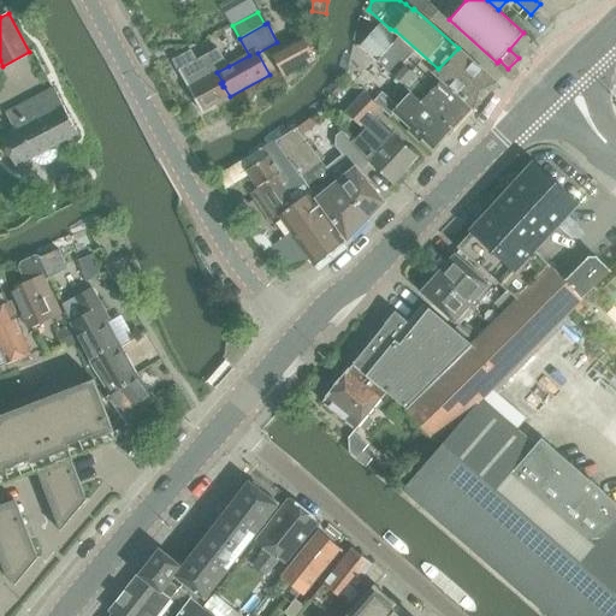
[(475,108),(434,72),(422,61),(413,72),(403,64),(413,53),(380,24),(360,47),(406,88),(404,90),(409,95),(412,93),(452,130),(455,132),(475,108)]
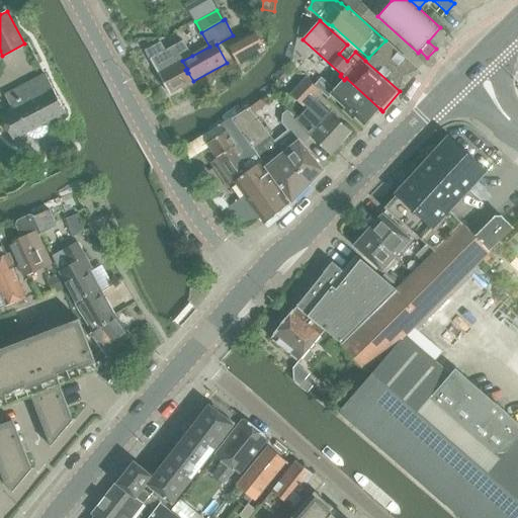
[(266,50),(255,29),(229,44),(239,64),(266,50)]
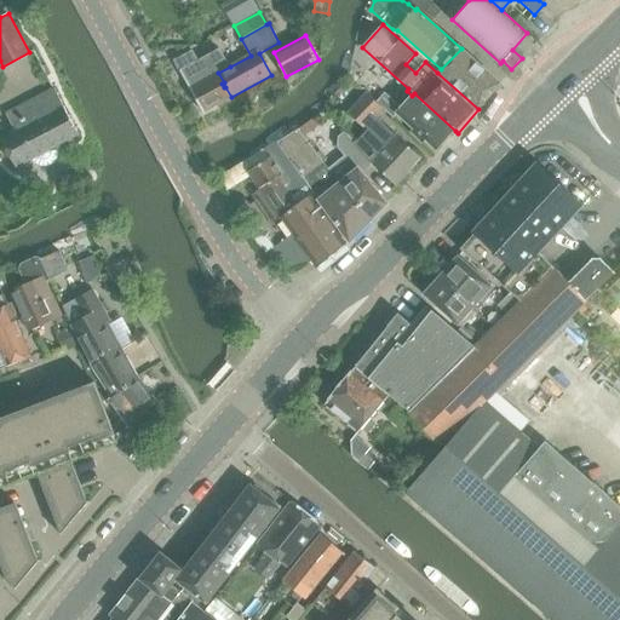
[(176,61),(204,113),(231,97),(225,87),(224,87),(222,84),(224,82),(218,73),(230,67),(220,49),(197,61),(193,52),(176,61)]
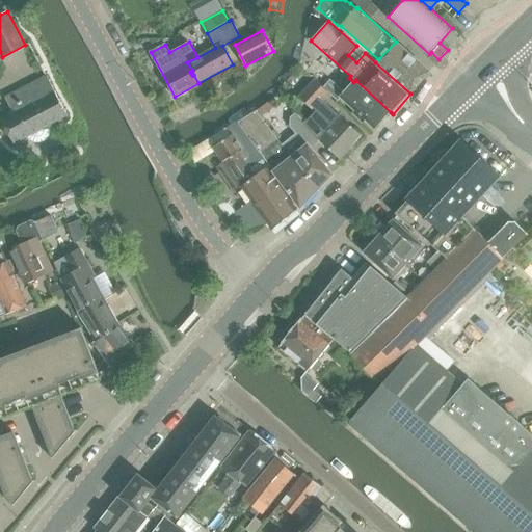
[(378,59),(375,62),(410,94),(429,72),(396,42),(378,59)]
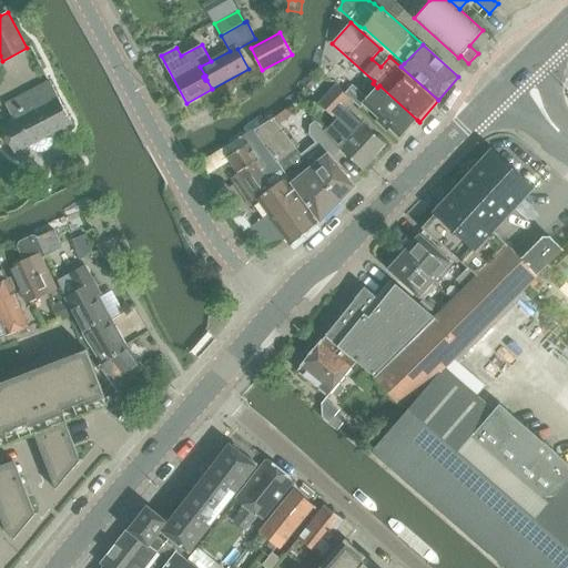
[(51,133),(72,122),(50,80),(13,100),(22,115),(1,127),(14,152),(30,145),(31,149),(34,151),(39,152),(44,152),(49,150),(51,145),(52,142),(53,138),(51,133)]
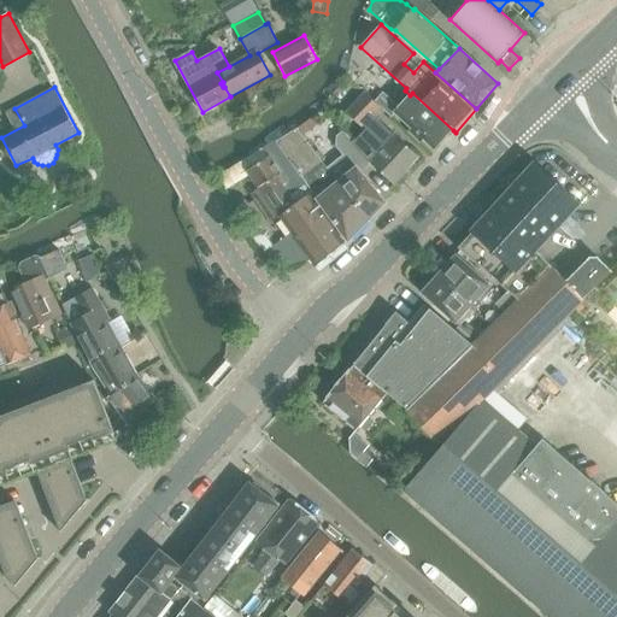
[(353,145),(370,160),(369,162),(392,183),(400,187),(410,178),(406,170),(418,157),(395,135),(394,136),(374,116),(382,107),(374,100),(365,93),(342,118),(358,133),(363,127),(366,130),(353,145)]
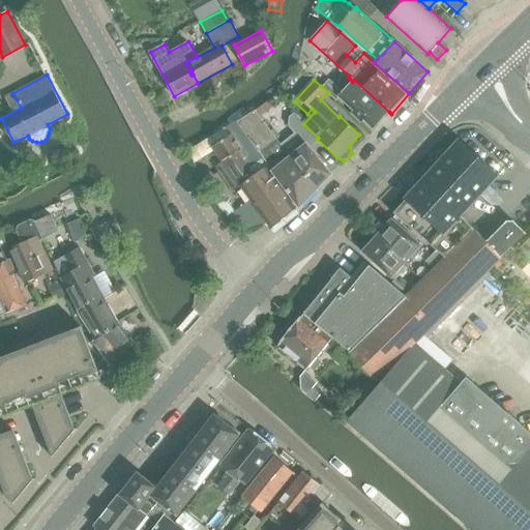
[(328,92),(336,100),(341,97),(373,128),(389,112),(354,80),(352,82),(343,92),(328,80),(321,86),(328,92)]
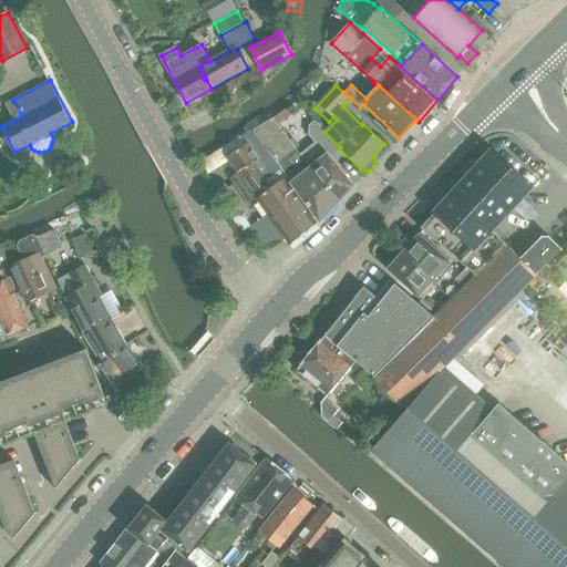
[(300,154),(295,148),(274,117),(253,131),(276,163),(284,174),(319,223),(339,202),(310,166),(309,166),(300,154)]
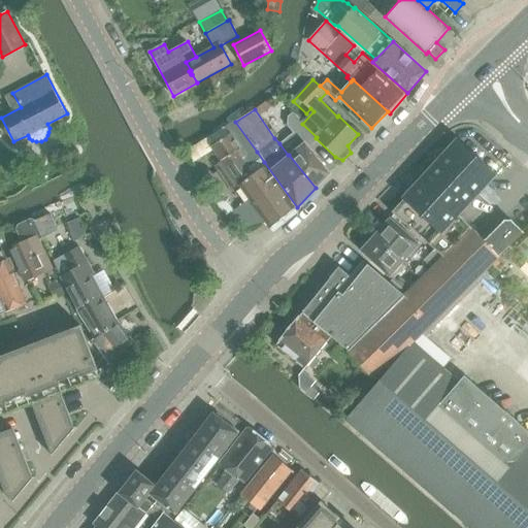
[(293,133),(288,137),(279,143),(288,155),(289,155),(316,188),(329,174),(308,146),(316,141),(302,124),(294,112),(288,117),(287,125),(293,133)]
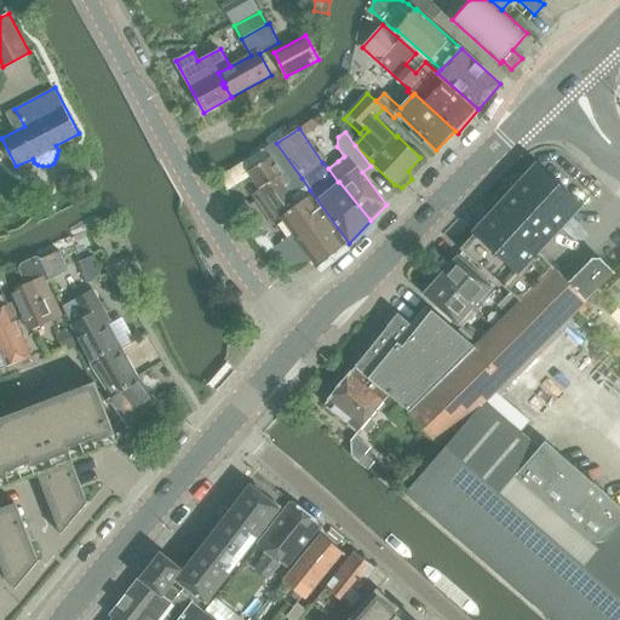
[(270,156),(248,172),(281,218),(299,206),(292,196),(285,187),(290,183),(270,156)]
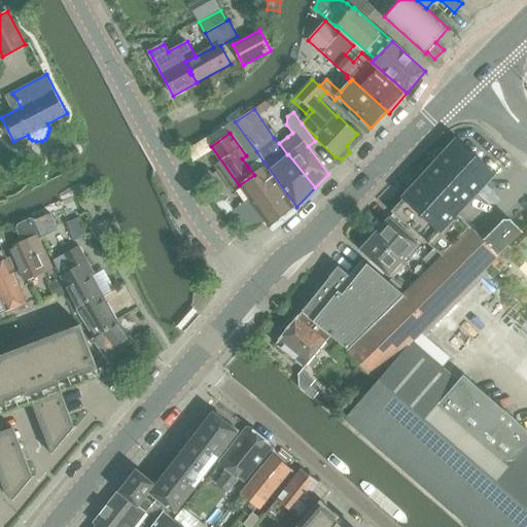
[(391,210),(390,211),(408,225),(434,249),(442,256),(471,229),(457,215),(459,213),(490,180),(451,144),(424,174),(418,180),(391,210)]
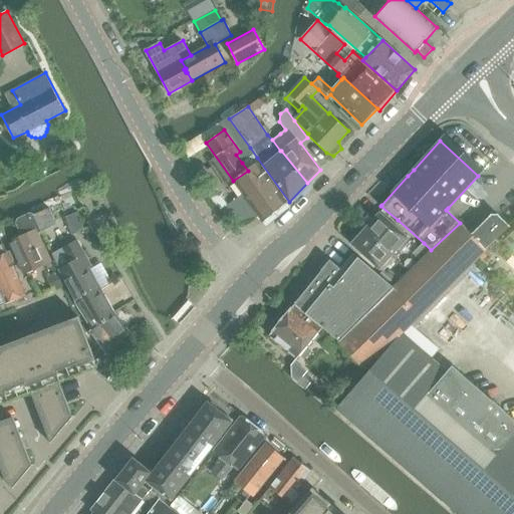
[(253,155),(242,163),(248,171),(233,181),(246,199),(232,208),(242,223),(256,213),(262,222),(284,203),(253,155)]
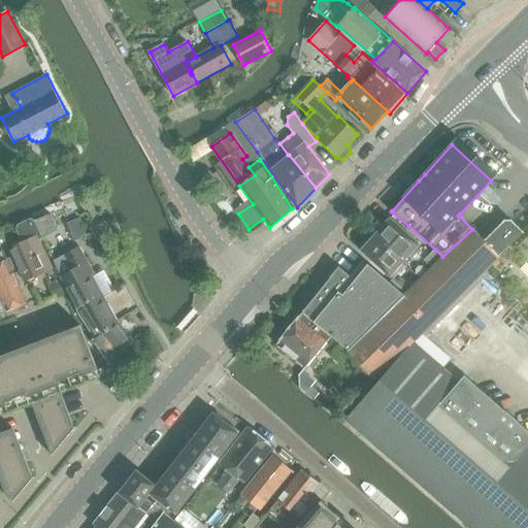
[(23,242),(9,248),(24,282),(53,269),(39,238),(50,234),(47,231),(47,230),(56,227),(56,226),(57,226),(51,215),(36,221),(31,220),(30,219),(18,225),(17,229),(23,242)]
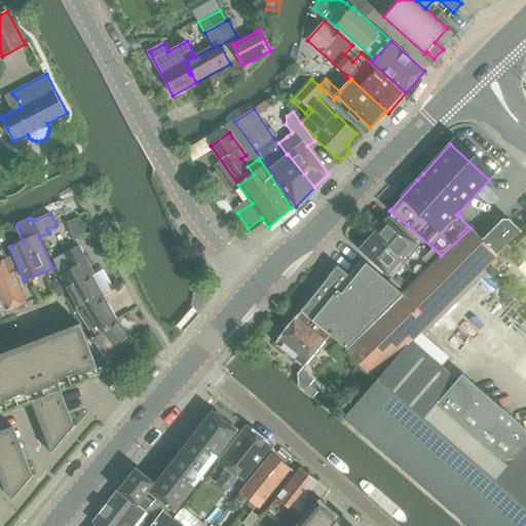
[(389,217),(373,236),(405,264),(421,246),(389,217)]
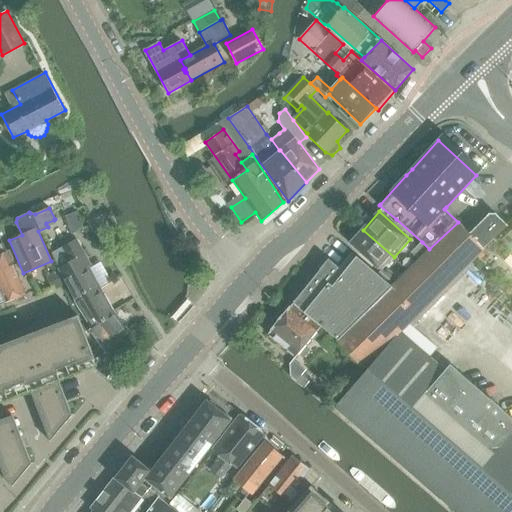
[(394,287),(337,342),(363,369),(399,334),(401,332),(472,262),(496,239),(507,226),(497,215),(491,215),(470,234),(458,222),(429,249),(420,259),(398,282),(394,286),(394,287)]
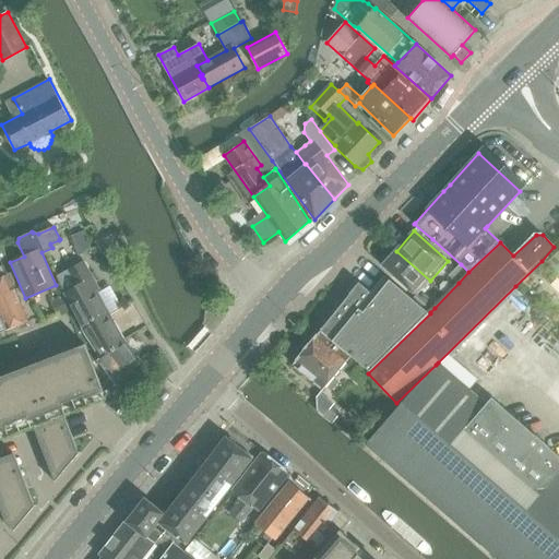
[(558,241),(554,247),(542,261),(558,278),(558,241)]
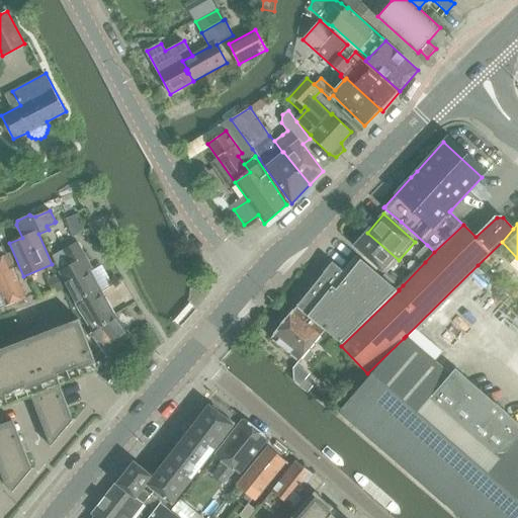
[(367,233),(355,246),(386,274),(399,260),(367,233)]
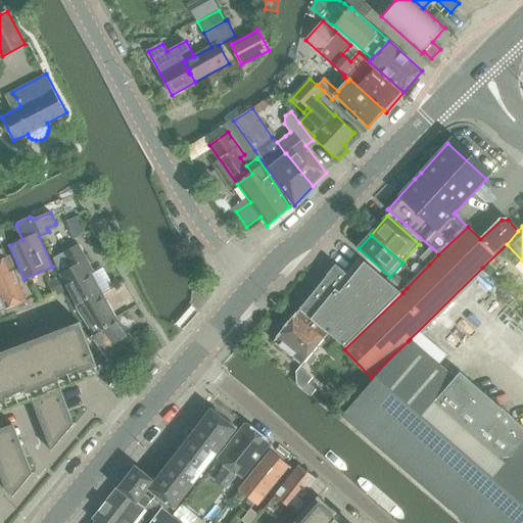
[(72,270),(61,275),(66,285),(65,286),(68,290),(76,305),(93,296),(95,299),(103,294),(102,293),(113,287),(103,268),(93,272),(81,246),(63,254),(72,270)]
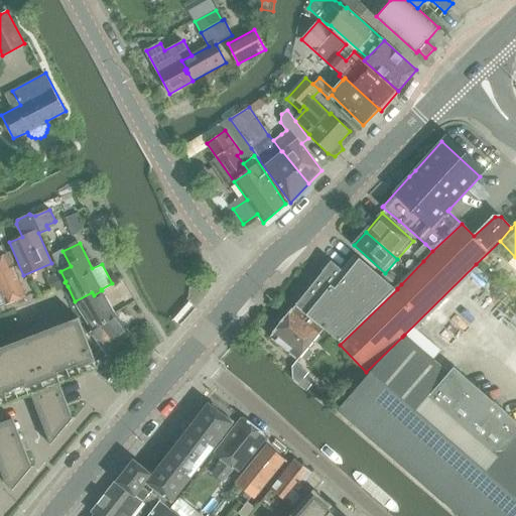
[(425,244),(415,254),(423,261),(432,251),(425,244)]
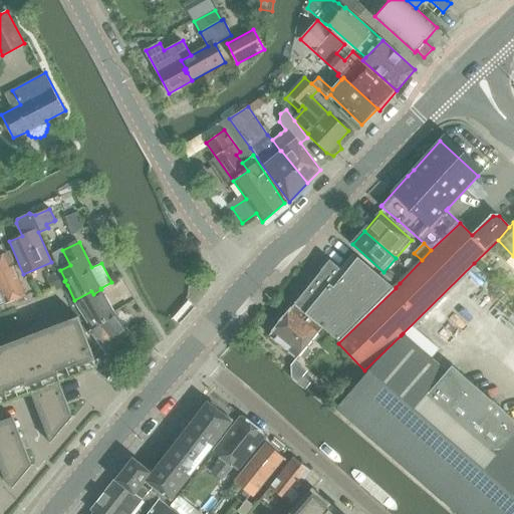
[(25,295),(3,244),(0,245),(0,289),(6,303),(25,295)]
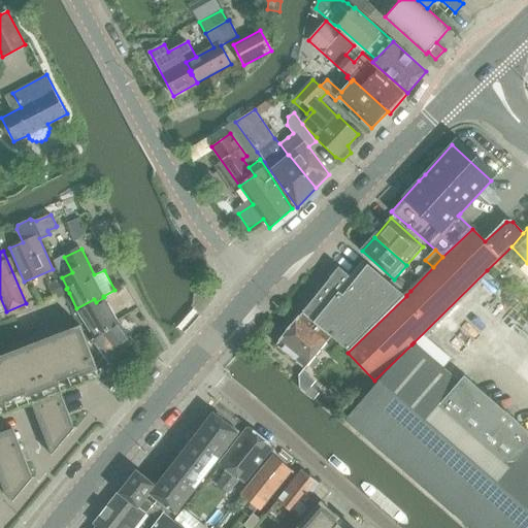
[(339,268),(303,312),(333,337),(341,344),(333,354),(339,361),(348,353),(406,296),(406,295),(392,284),(368,264),(355,281),(339,268)]
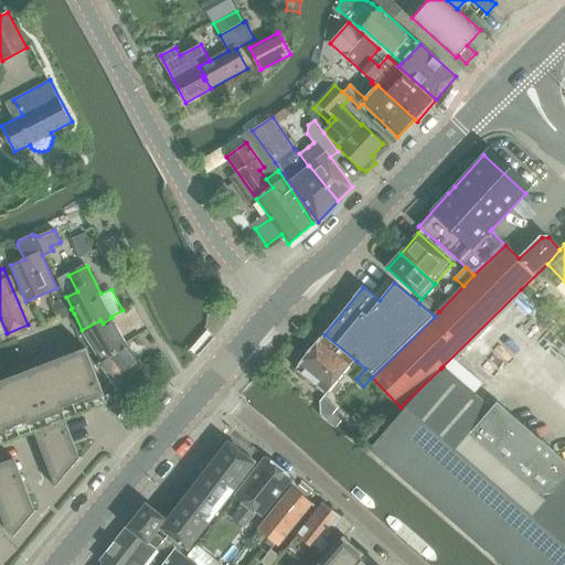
[(65,298),(51,304),(59,321),(74,313),(71,309),(65,298)]
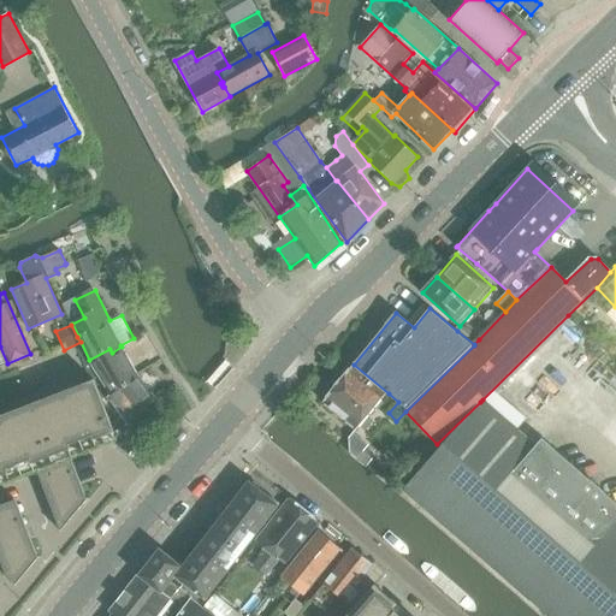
[(461,327),(457,331),(474,344),(479,339),(466,329),(465,331),(461,327)]
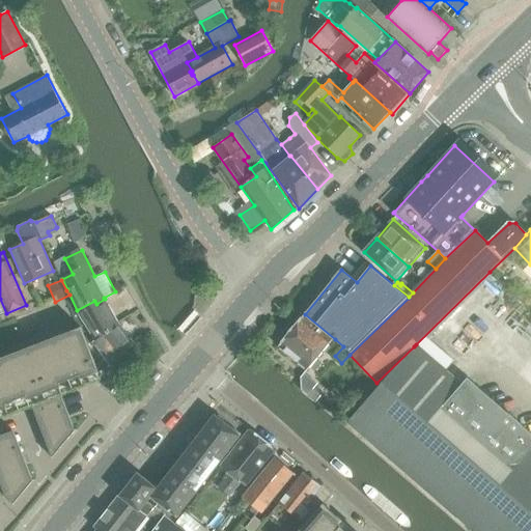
[(94,301),(77,310),(80,316),(95,339),(118,323),(105,299),(96,304),(94,301)]
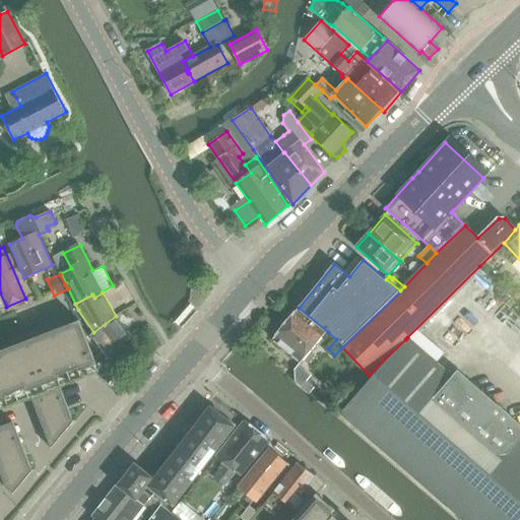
[(299,308),(273,339),(303,363),(328,332),(299,308)]
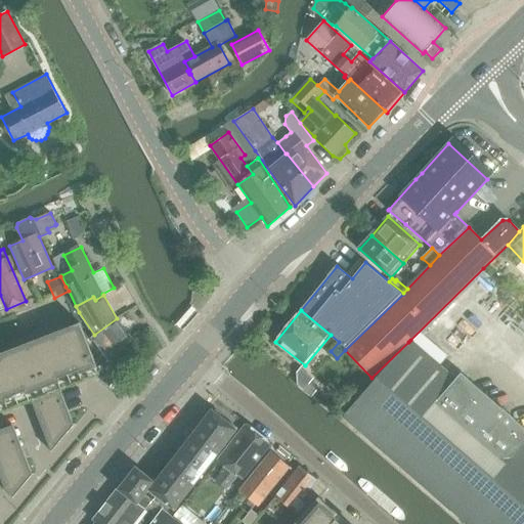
[(117,318),(94,335),(94,336),(112,357),(132,340),(117,318)]
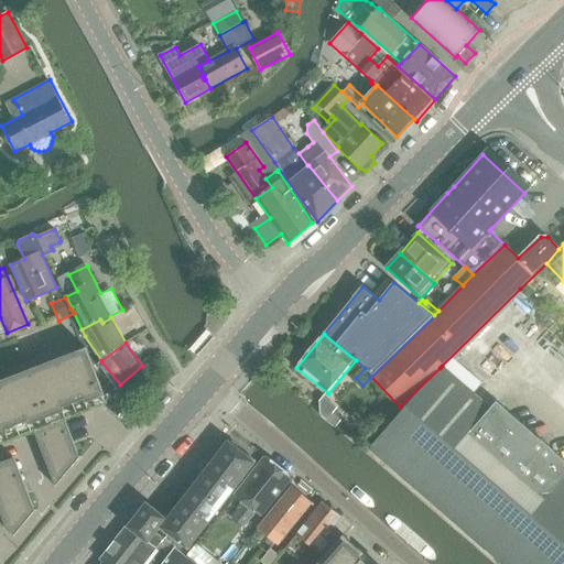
[(58,358),(0,380),(0,435),(65,411),(64,407),(75,402),(80,400),(84,399),(86,402),(88,401),(101,397),(104,396),(105,396),(105,394),(86,347),(84,348),(69,354),(64,356),(58,358)]
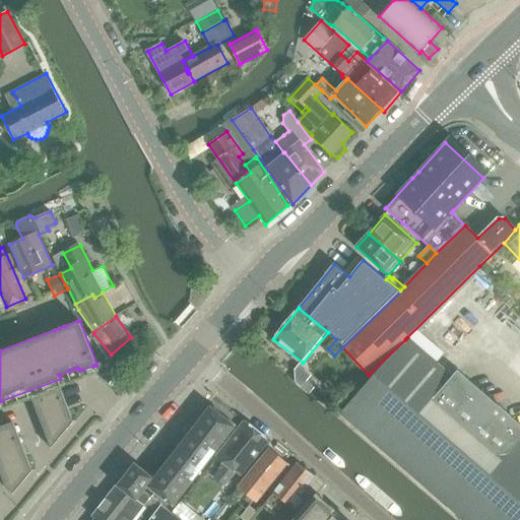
[(405,339),(341,413),(465,519),(519,519),(519,424),(457,370),(451,376),(407,337),(405,339)]
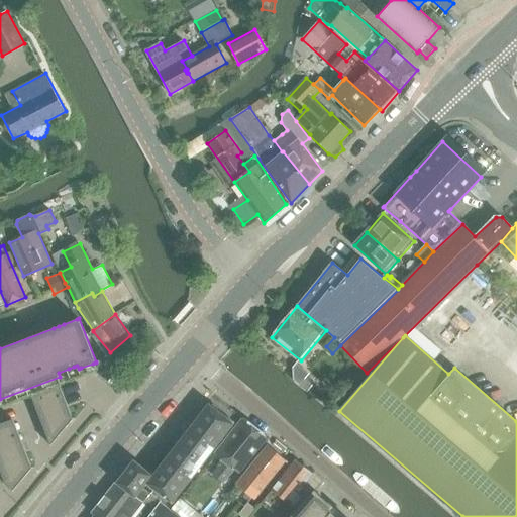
[(299,385),(307,391),(313,385),(305,378),(299,385)]
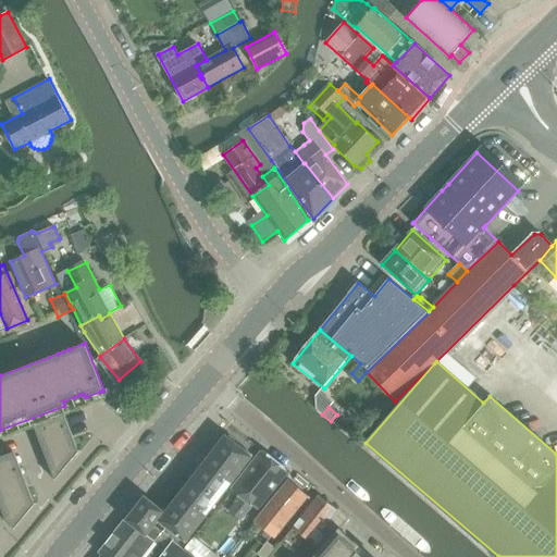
[(34,424),(54,479),(54,480),(56,481),(81,450),(79,449),(78,450),(64,412),(34,424)]
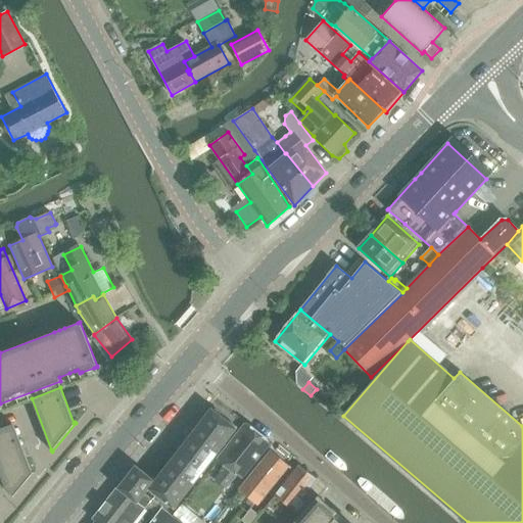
[(175,510),(236,429),(211,408),(156,480),(149,489),(149,490),(175,510)]
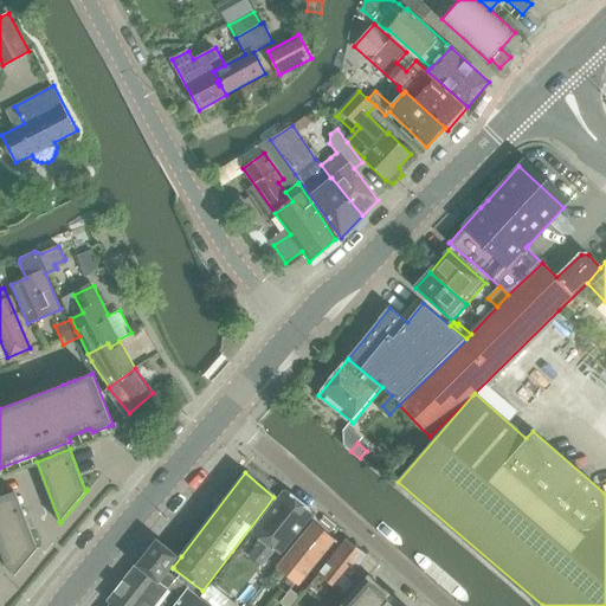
[(314,515),(284,490),(251,533),(262,541),(249,558),(260,567),(272,552),(279,556),(314,515)]
